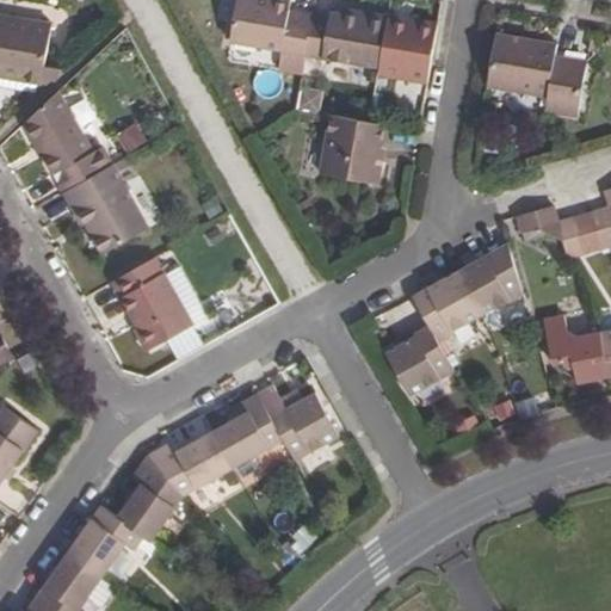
[(304,56),(312,14),(289,11),(290,0),(271,0),(267,0),(236,0),(230,42),(282,50),(281,57),(303,62),(304,56)]
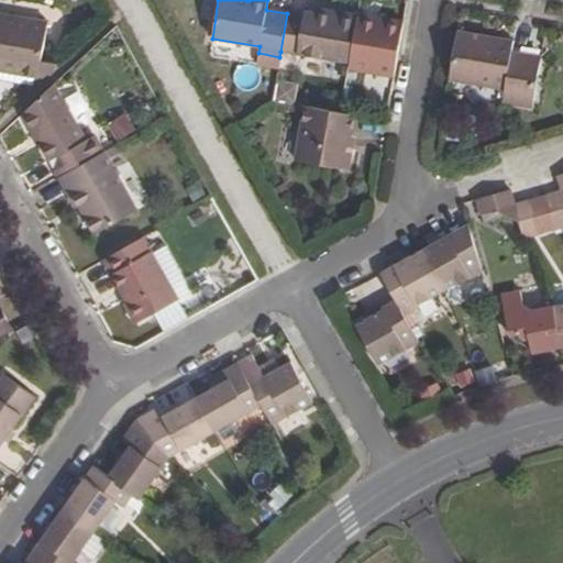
[(287,13),(280,52),(349,64),(357,14),(338,11),(337,17),(319,13),(304,11),(304,17),(287,13)]
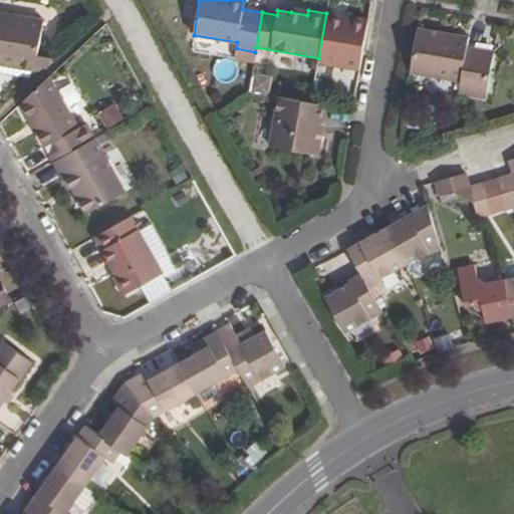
[(0,12),(0,64),(39,71),(52,58),(37,56),(43,20),(0,12)]
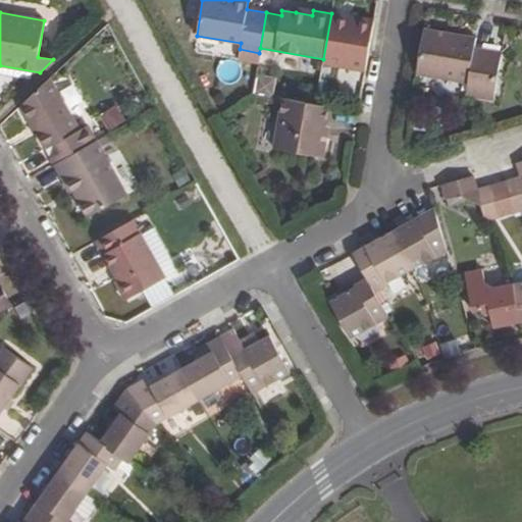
[(424,30),(416,73),(467,83),(465,94),(493,98),(501,52),(474,48),(475,39),(424,30)]
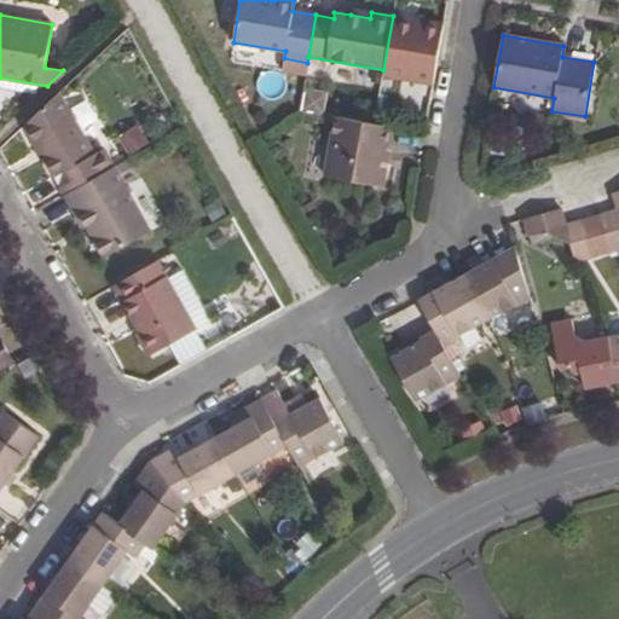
[(58,92),(24,125),(35,144),(41,142),(59,173),(53,177),(64,195),(114,167),(103,149),(93,154),(58,92)]
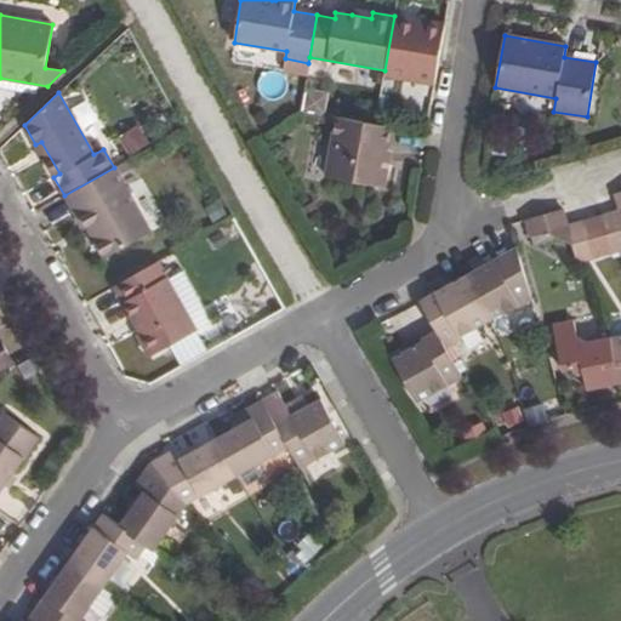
[(336,117),(326,176),(383,187),(388,160),(385,160),(391,126),(336,117)]
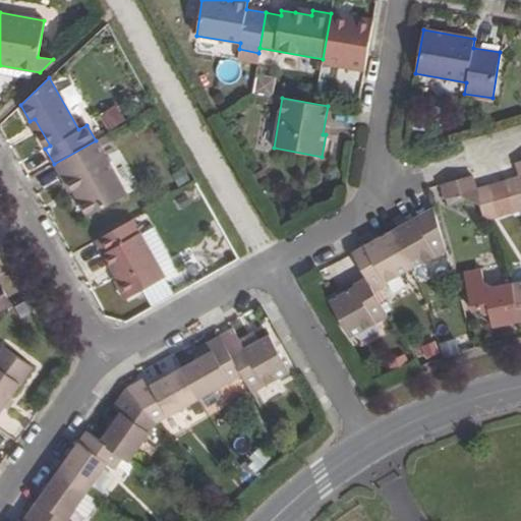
[(103,116),(111,131),(130,120),(122,106),(103,116)]
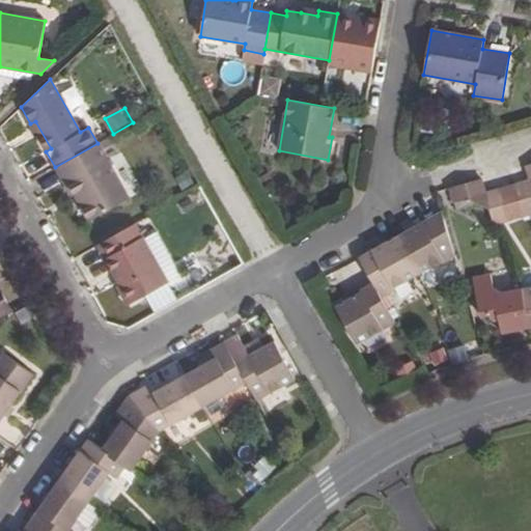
[(35,121),(30,123),(46,151),(51,148),(35,121)]
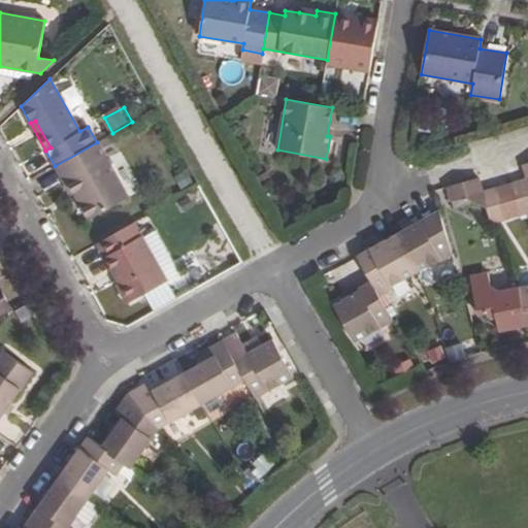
[(97,142),(55,166),(64,182),(67,179),(90,220),(128,198),(97,142)]
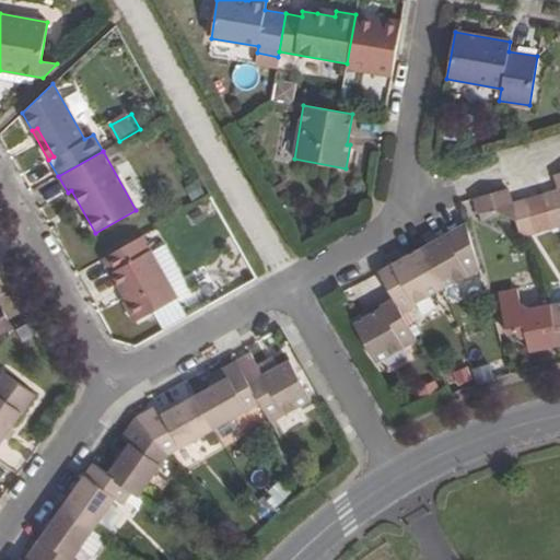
[(508,188),(475,198),(479,214),(496,209),(505,214),(513,203),(508,188)]
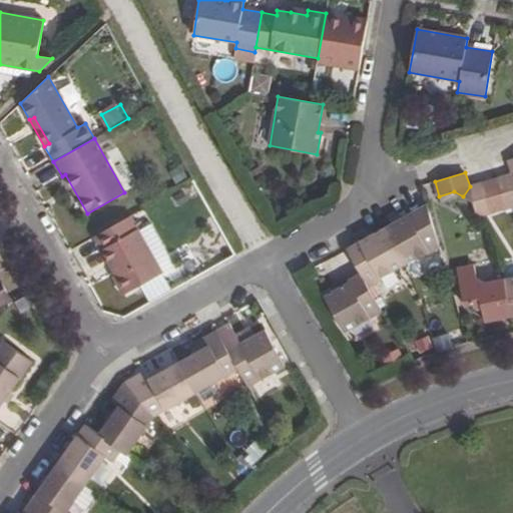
[(512,173),(498,178),(507,208),(512,205),(512,173)]
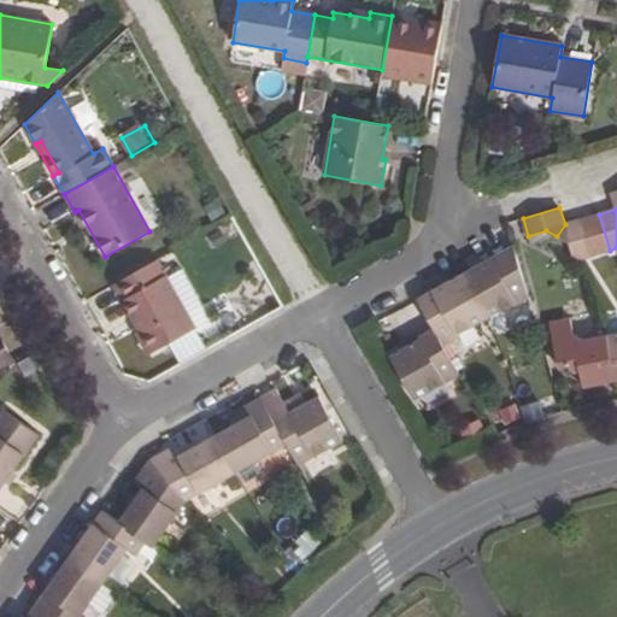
[(582,219),(565,224),(557,236),(568,242),(574,260),(582,258),(593,256),(582,219)]
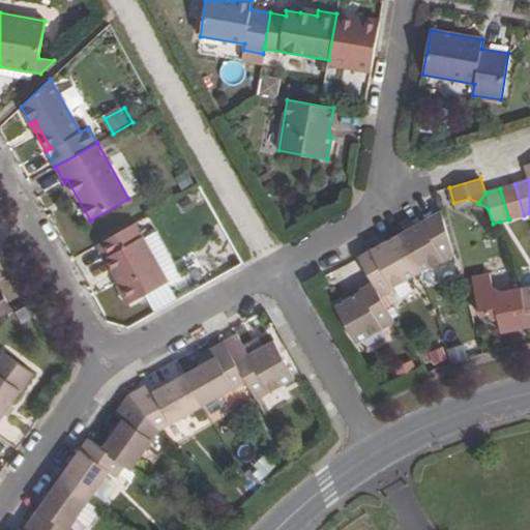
[(441,211),(395,237),(418,274),(441,262),(443,263),(454,257),(441,211)]
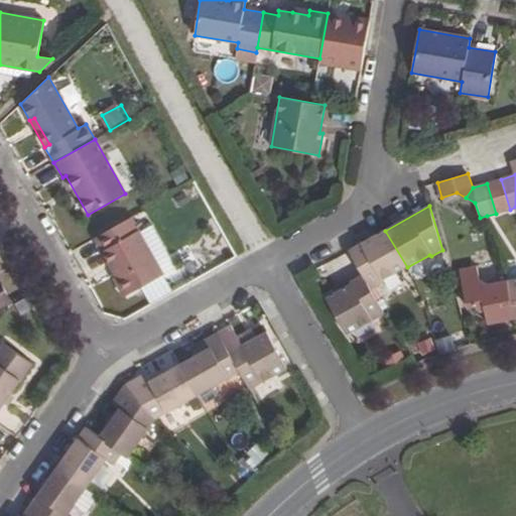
[(131,218),(96,237),(128,293),(162,274),(131,218)]
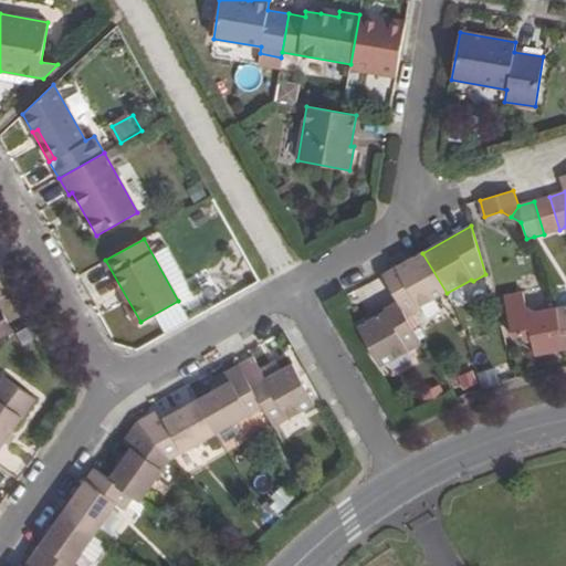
[(398,266),(383,275),(397,301),(407,318),(422,310),(421,308),(447,293),(422,253),(398,266)]
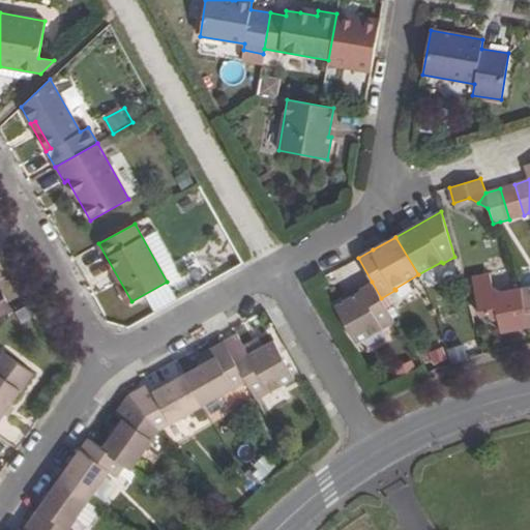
[(490,273),(471,276),(480,317),(490,314),(491,317),(494,319),(498,318),(501,331),(527,327),(521,287),(501,292),(492,287),(490,273)]
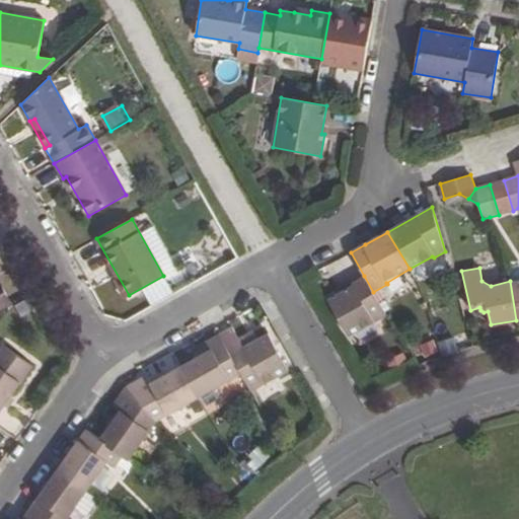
[(354,284),(326,300),(349,338),(387,317),(373,292),(364,276),(353,282),(354,284)]
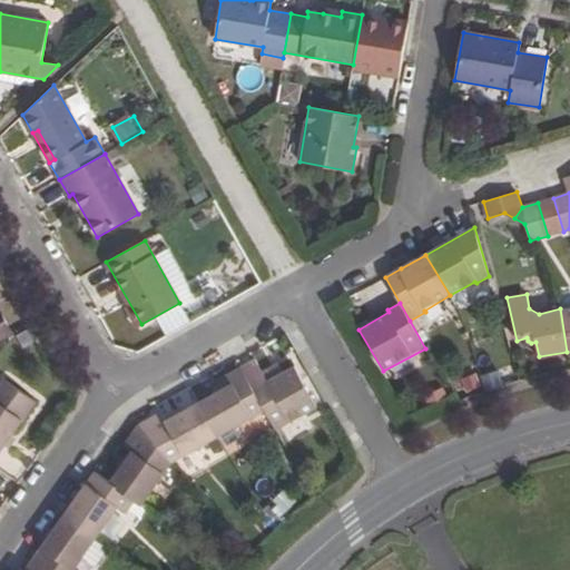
[(569,306),(560,308),(567,352),(569,351),(569,306)]
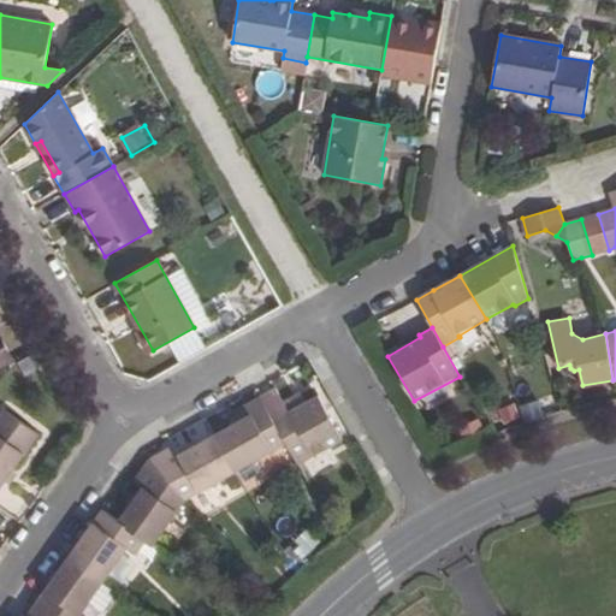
[(343,442),(319,395),(306,402),(298,392),(282,402),(273,388),(260,396),(286,445),(298,466),(343,442)]
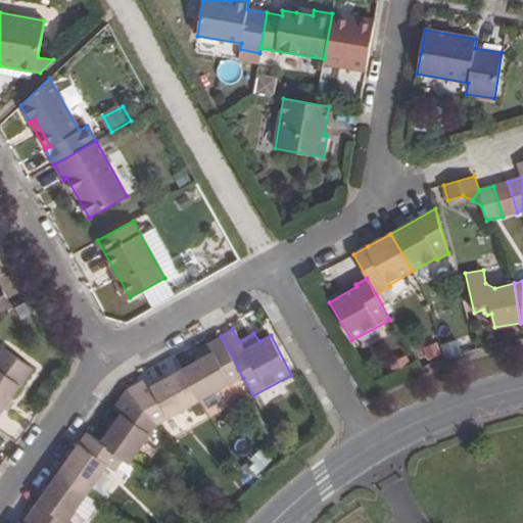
[(243,378),(221,336),(193,352),(197,361),(182,369),(200,401),(243,378)]
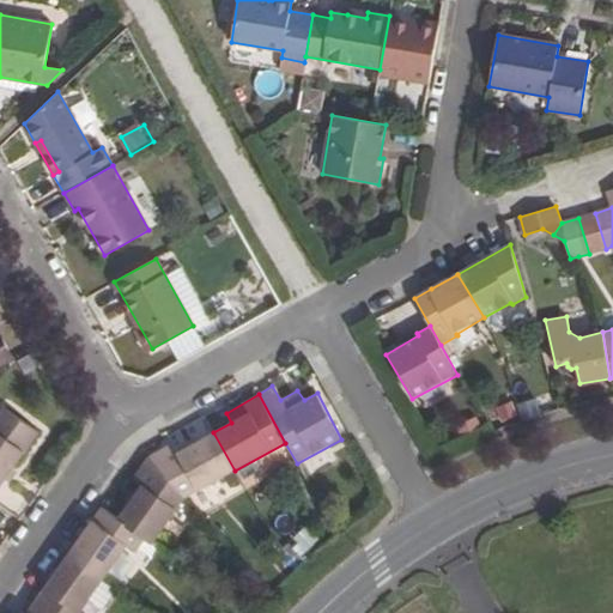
[(0,489),(40,432),(4,407),(0,412),(0,489)]
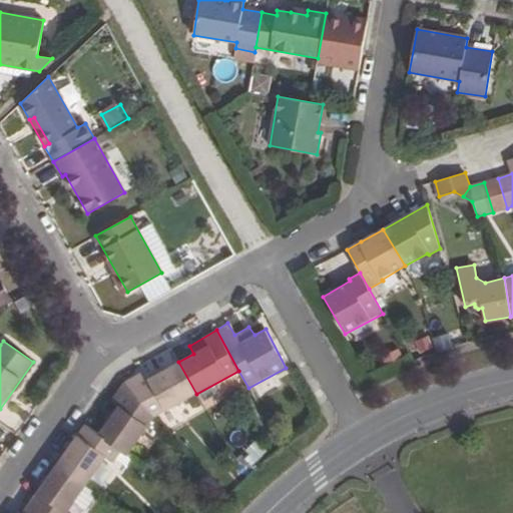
[(144,371),(124,382),(155,417),(196,394),(178,362),(148,379),(144,371)]
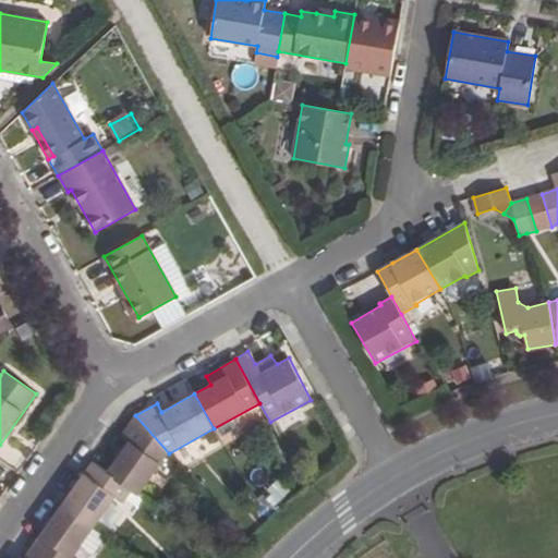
[(129,443),(107,472),(133,490),(141,496),(169,453),(135,415),(120,436),(129,443)]
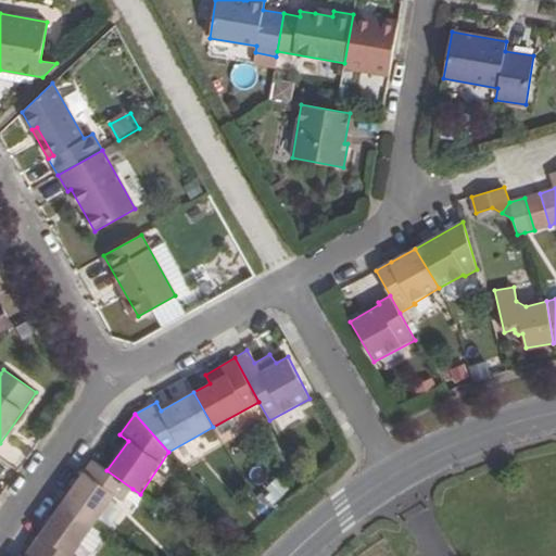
[(92,460),(63,503),(95,526),(114,496),(123,503),(133,489),(106,470),(92,460)]
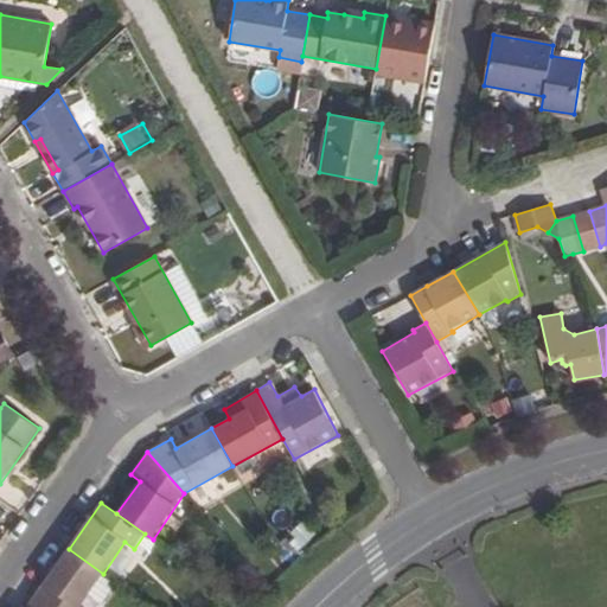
[(69,549),(36,595),(50,606),(83,606),(81,605),(103,574),(69,549)]
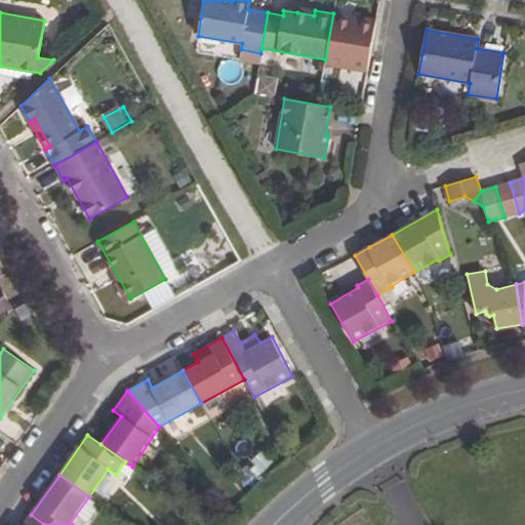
[(43,524),(31,515),(23,524),(43,524)]
